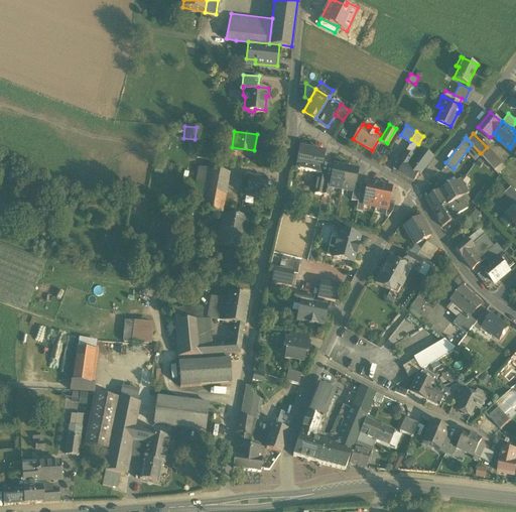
[(410,141),(405,149),(399,158),(398,157),(392,167),(412,179),(418,169),(420,170),(431,155),(418,144),(411,139),(410,141)]
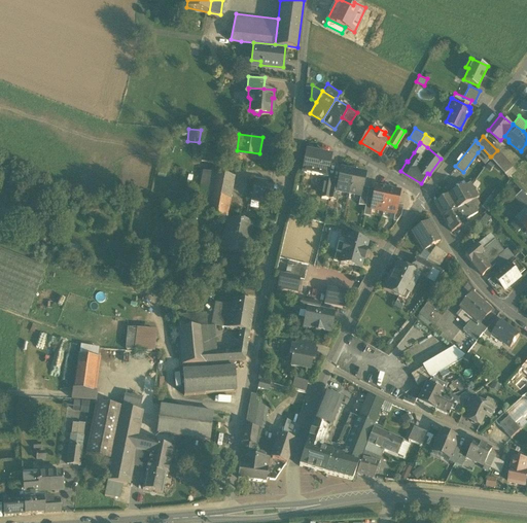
[(303,171),(326,175),(330,153),(321,151),(322,148),(316,147),(316,150),(307,148),(303,171)]
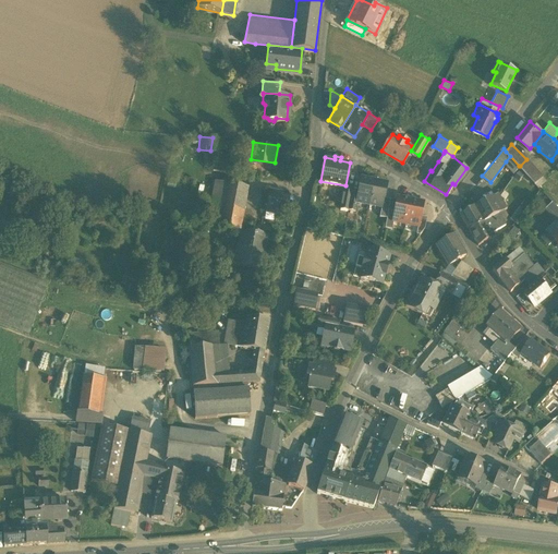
[(506,161),(514,171),(519,166),(510,156),(506,161)]
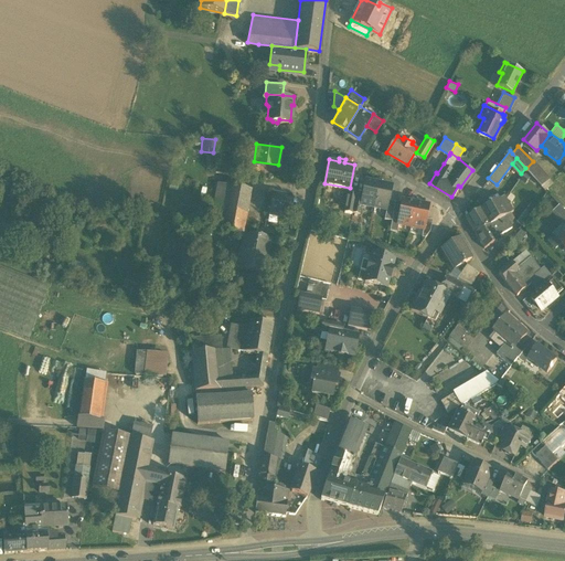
[(535,160),(533,161),(526,168),(542,186),(550,178),(551,177),(535,160)]
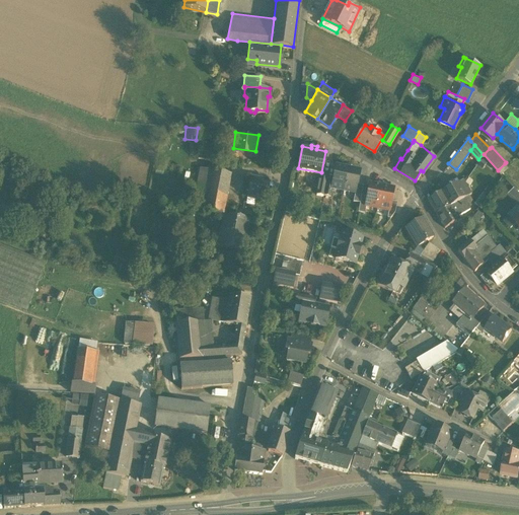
[(488,161),(483,157),(478,163),(484,167),(488,161)]
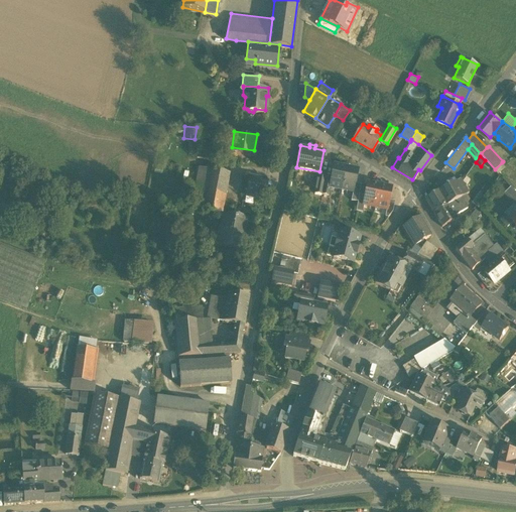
[(330,185),(341,187),(346,165),(334,162),(331,175),(330,184),(330,185)]
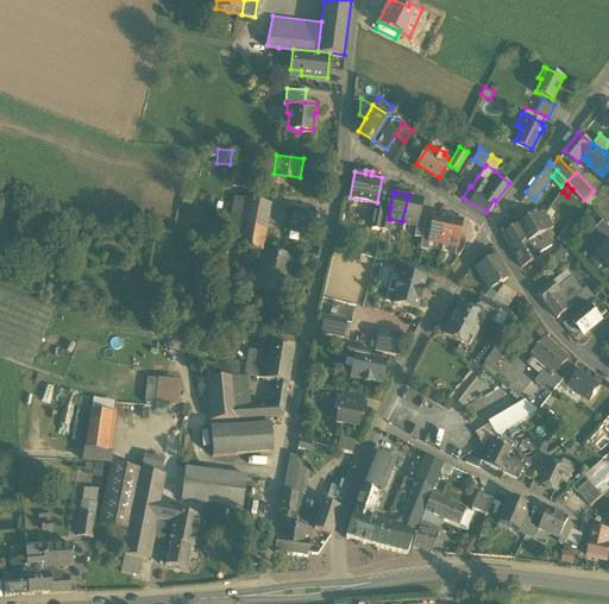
[(597,196),(592,192),(584,200),(588,205),(597,196)]
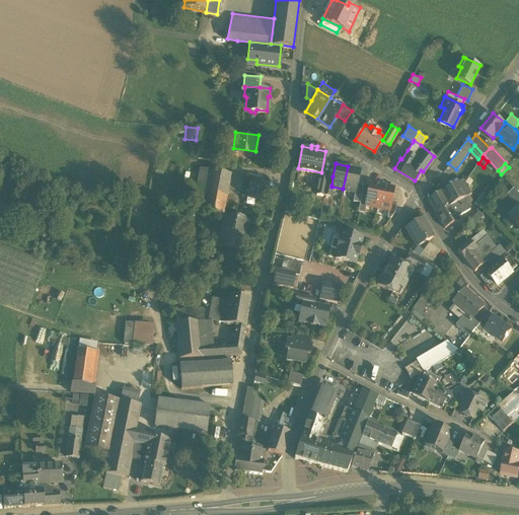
[(194,206),(205,209),(213,168),(201,166),(194,206)]
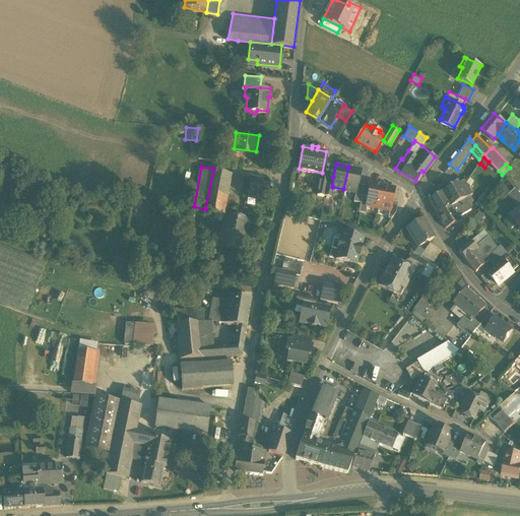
[(360,169),(348,167),(343,189),(355,191),(358,182),(360,169)]
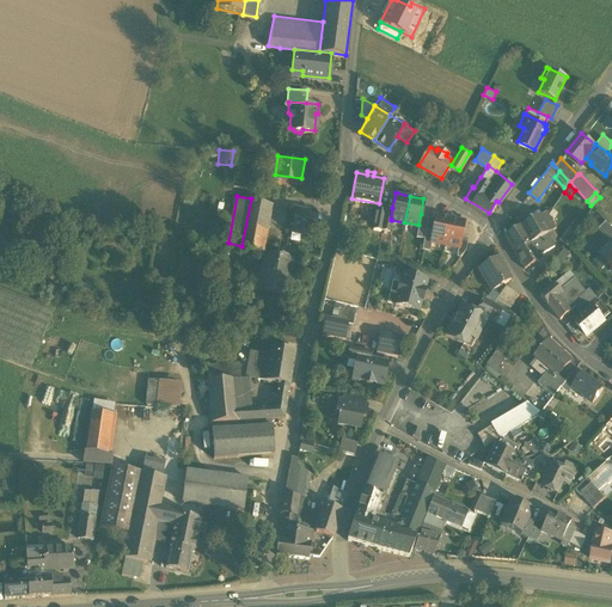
[(269,202),(251,198),(242,246),(259,249),(268,208),(269,202)]
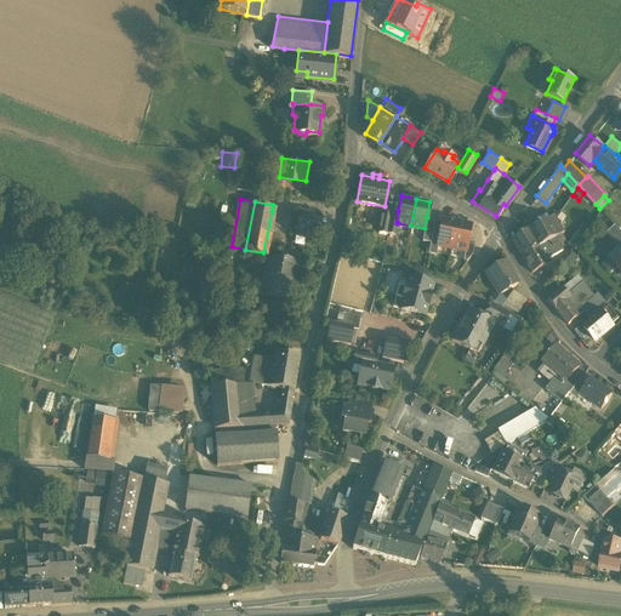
[(301,210),(300,217),(297,226),(296,233),(315,237),(320,214),(301,210)]
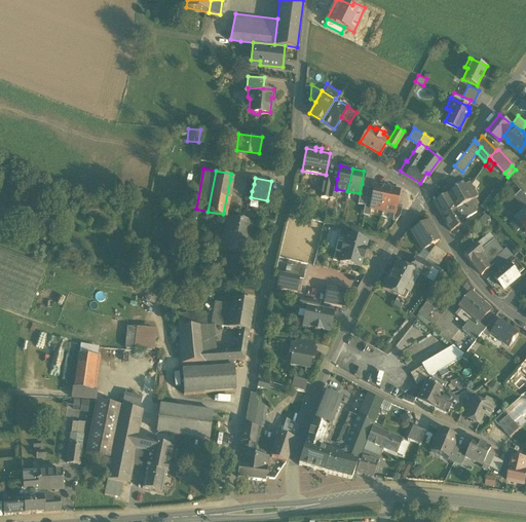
[(331,179),(324,178),(321,195),(328,197),(328,196),(331,179)]
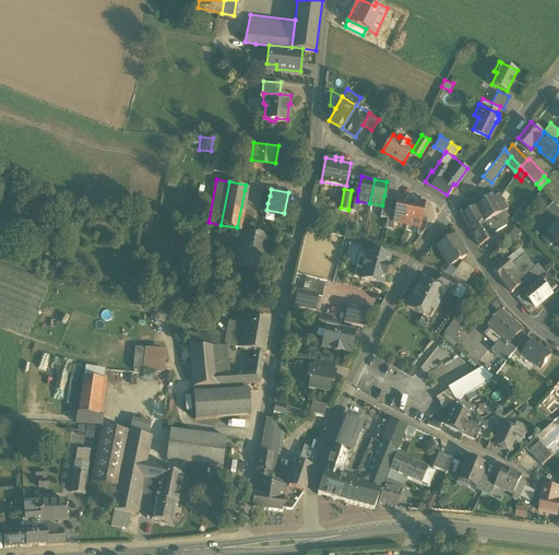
[(348,209),(356,210),(357,201),(357,200),(358,190),(352,189),(352,190),(348,209)]
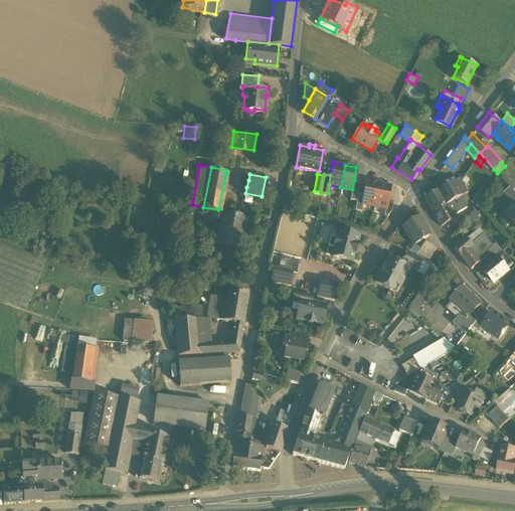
[(454,179),(462,193),(465,191),(468,190),(460,176),(454,179)]
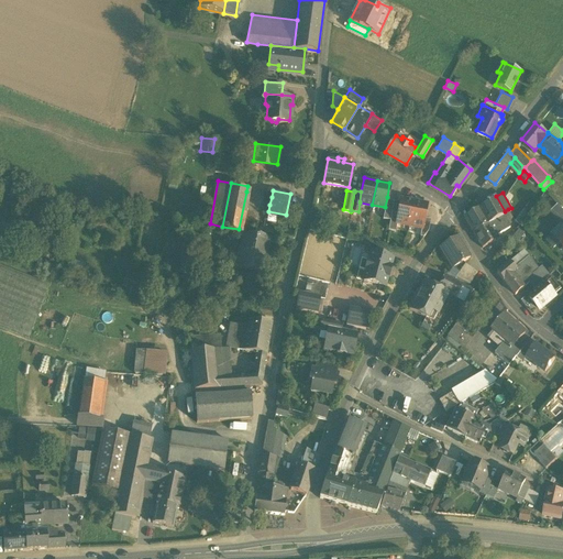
[(464,215),(473,230),(487,221),(503,214),(505,211),(496,196),(478,206),(464,215)]
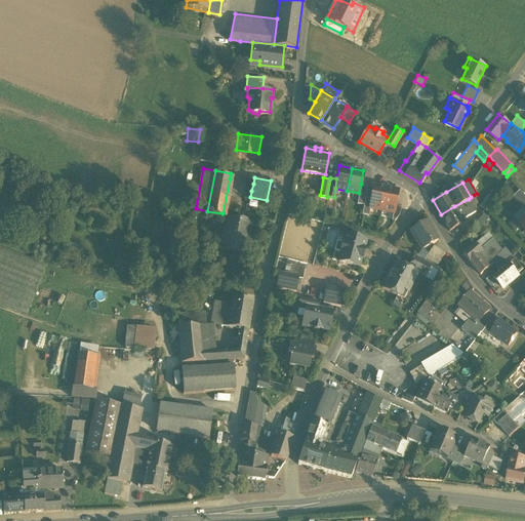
[(357,202),(364,203),(365,196),(367,186),(361,184),(359,193),(357,202)]
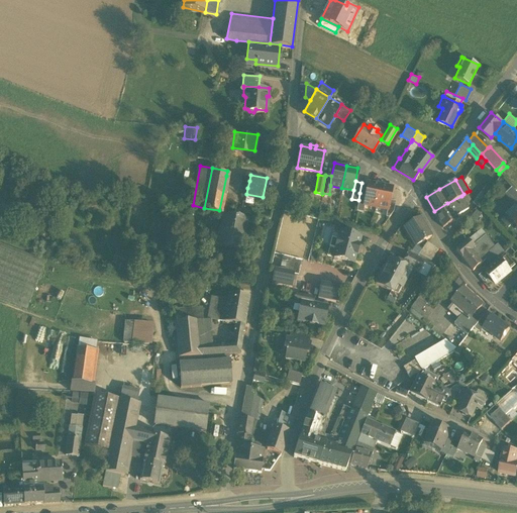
[(364,203),(376,205),(380,183),(368,181),(366,194),(364,203)]
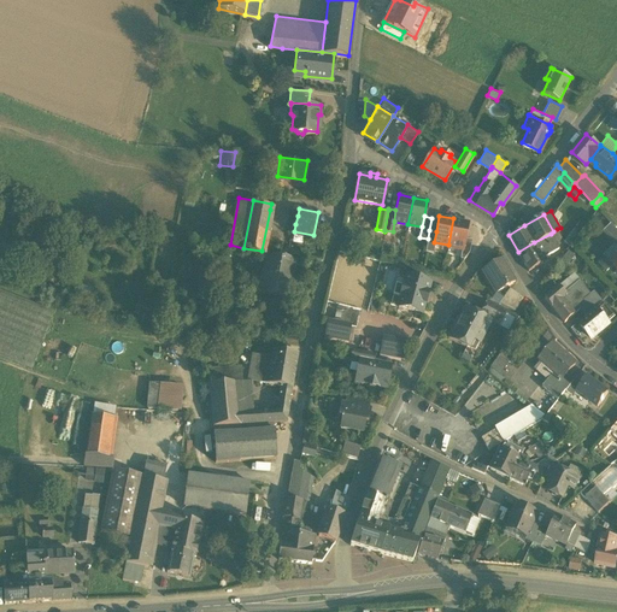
[(571,228),(577,233),(586,222),(581,217),(571,228)]
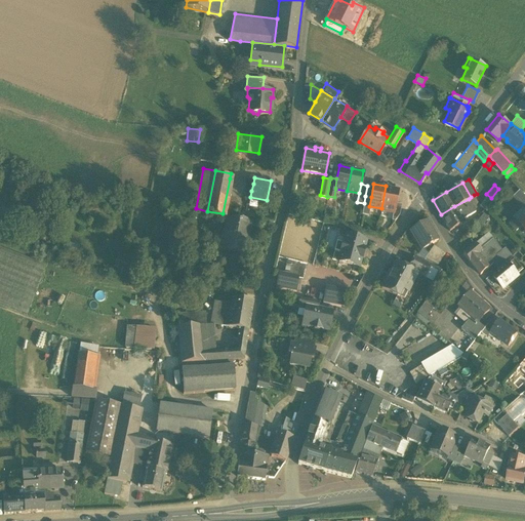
[(398,189),(386,186),(381,208),(393,210),(394,211),(395,201),(398,189)]
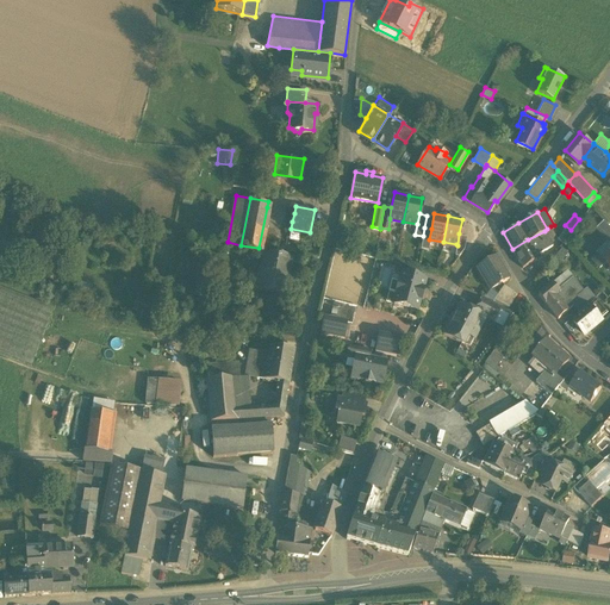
[(598,228),(609,238),(609,225),(605,220),(598,228)]
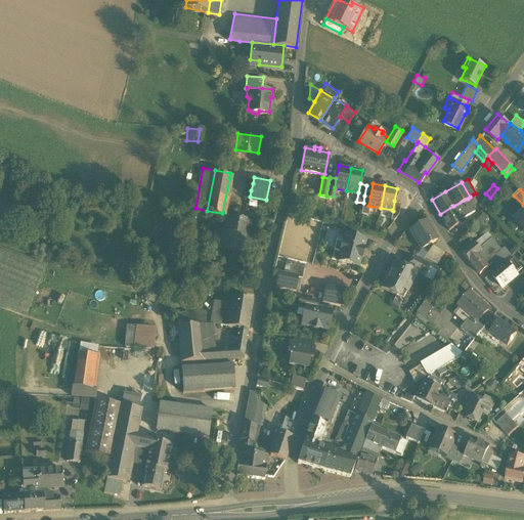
[(490,198),(485,193),(478,204),(483,208),(490,198)]
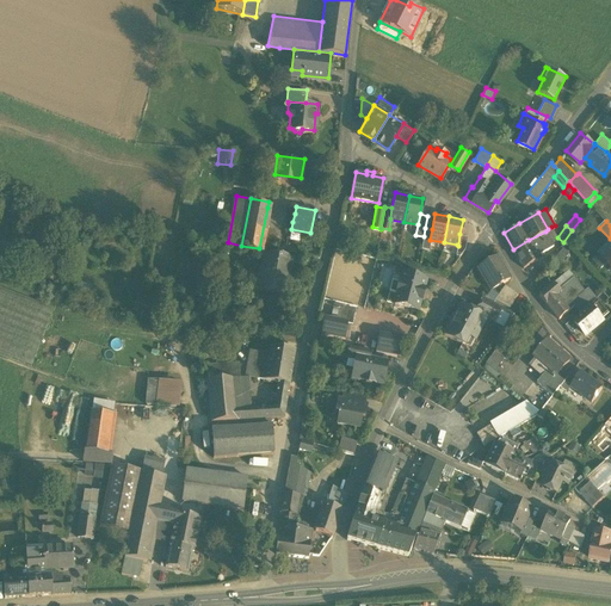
[(545,232),(551,242),(556,234),(551,227),(548,229),(545,232)]
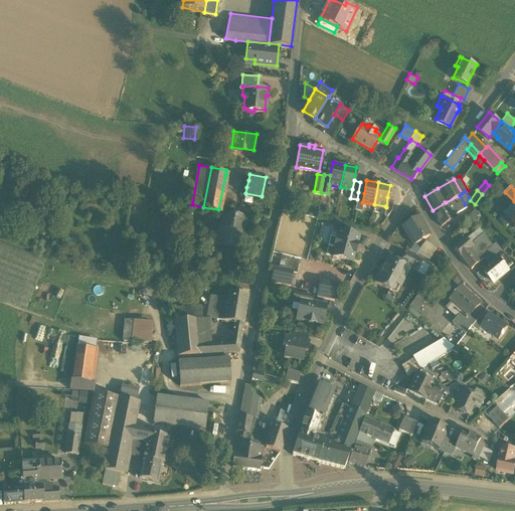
[(364,193),(358,192),(357,199),(355,208),(361,210),(362,202),(364,193)]
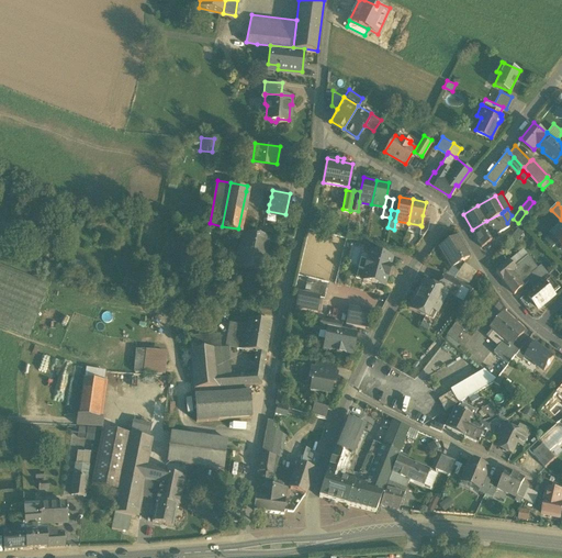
[(105,213),(90,212),(89,225),(104,226),(105,213)]
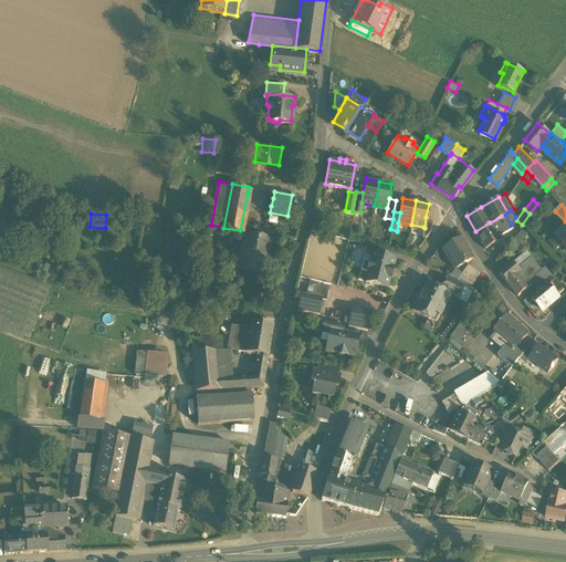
[(316,214),(314,222),(325,225),(327,216),(316,214)]
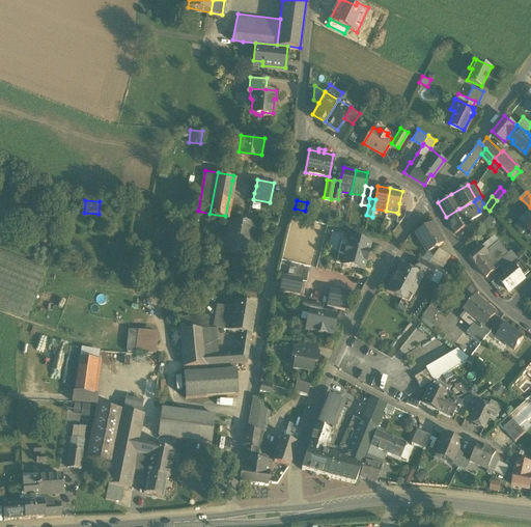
[(474,201),(459,209),(465,217),(468,216),(469,219),(480,212),(479,211),(474,201)]
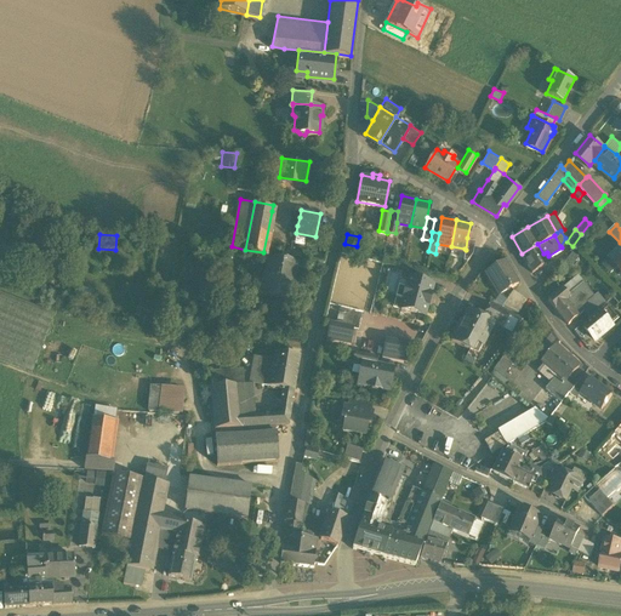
[(462,258),(467,258),(473,251),(476,239),(467,238),(466,250),(465,249),(462,258)]
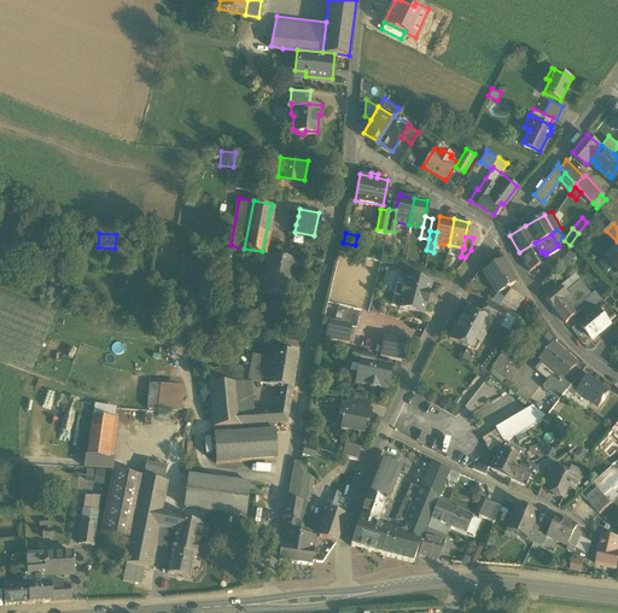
[(606,256),(611,261),(617,252),(617,244),(616,241),(604,254),(606,256)]
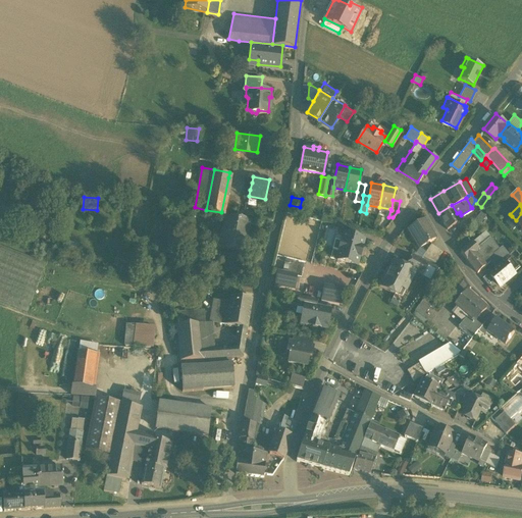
[(461,219),(457,213),(452,205),(438,213),(447,227),(461,219)]
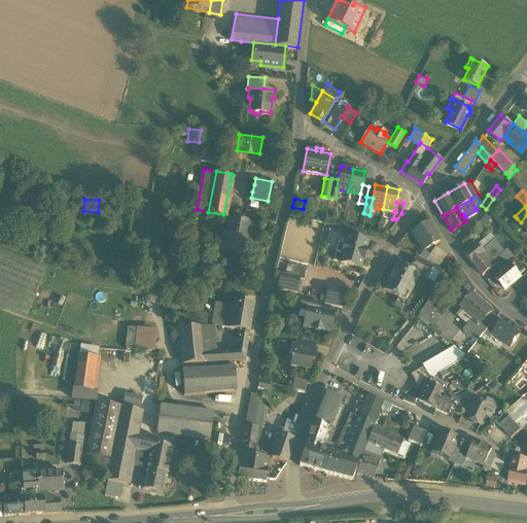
[(491,216),(485,212),(479,220),(484,224),(491,216)]
